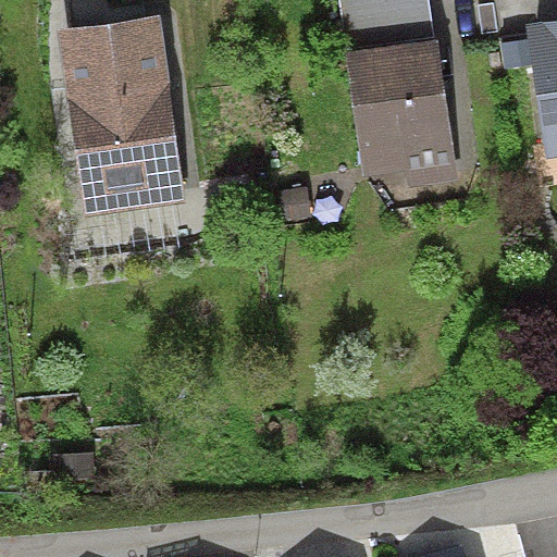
[(435,40),(429,0),(339,0),(347,52),(435,40)]
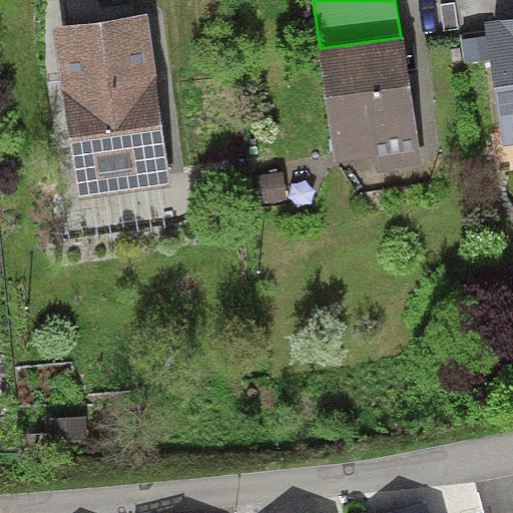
[(146,13),(54,26),(79,198),(171,185),(146,13)]
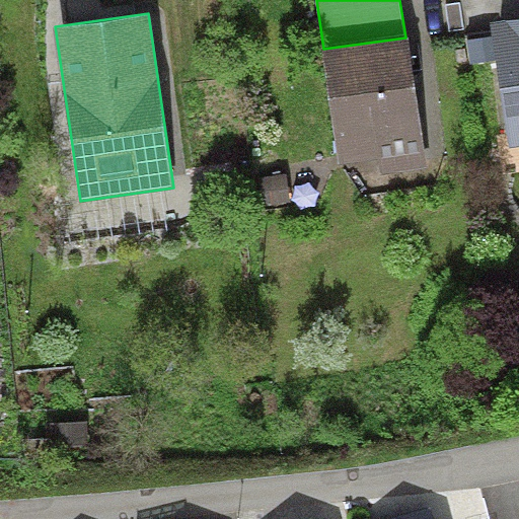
[(518,18),(491,22),(493,36),(468,40),(472,64),(496,61),(510,148),(518,146),(518,18)]
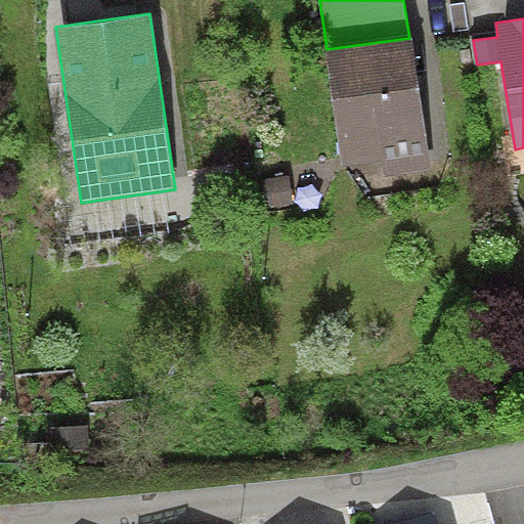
[(409,38),(326,49),(342,170),(383,164),(385,176),(431,170),(413,38),(409,38)]
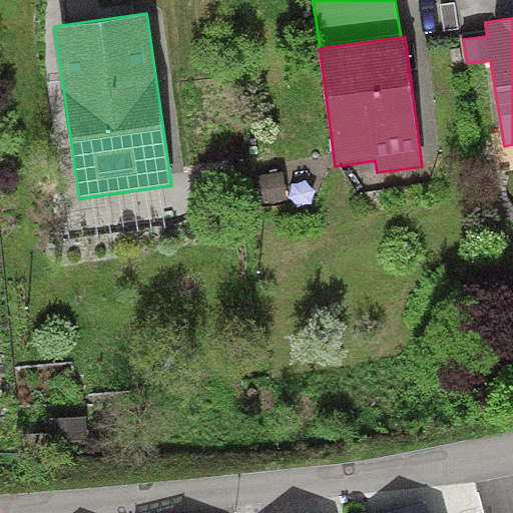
[(86,417),(47,419),(48,441),(87,439),(86,417)]
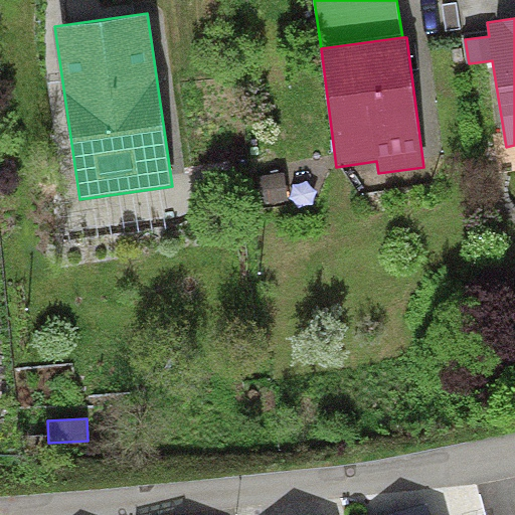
All buildings are outlined.
